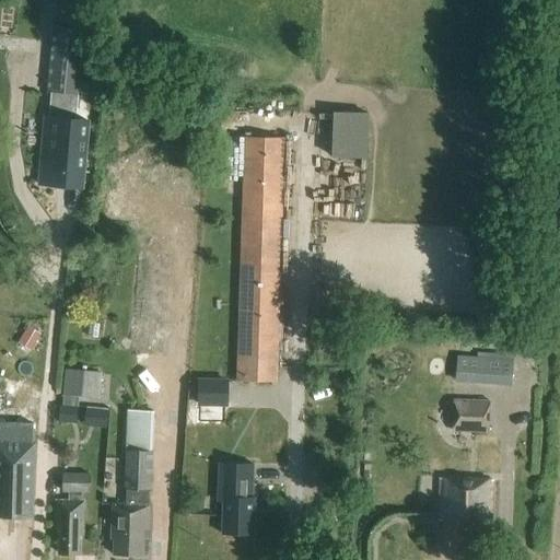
[(57,0),(56,23),(86,25),(88,0),(57,0)]
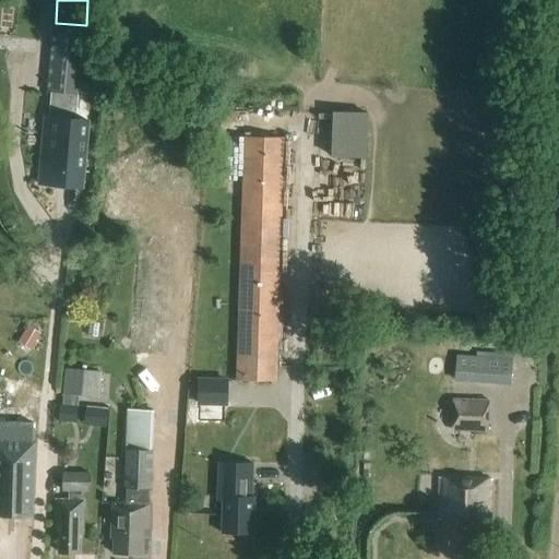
[(48,93),(45,131),(39,130),(38,149),(44,150),(43,165),(48,165),(47,177),(63,179),(63,178),(83,180),(86,151),(83,150),(83,144),(73,144),(75,118),(94,120),(96,96),(79,95),(84,31),(54,27),(48,93)]
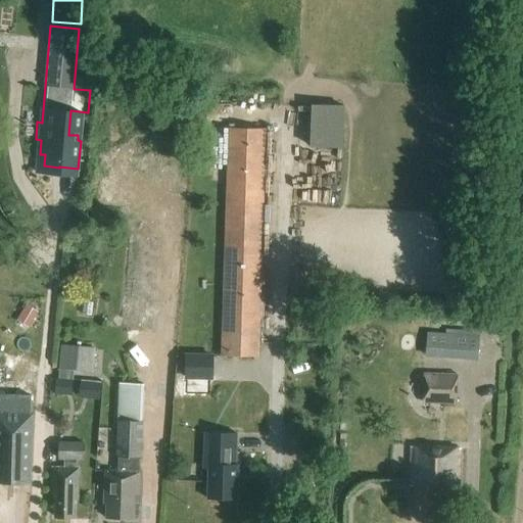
[(342,146),(343,103),(307,103),(306,146),(342,146)]
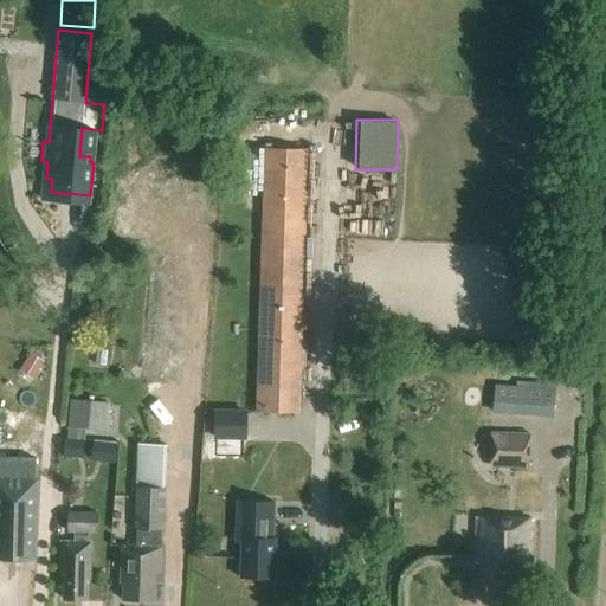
[(256,414),(298,414),(307,150),(264,149),(256,414)]
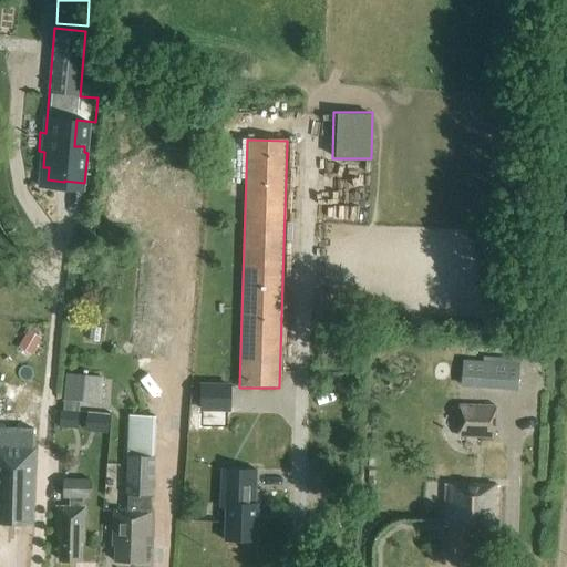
[(137,218),(144,164),(114,160),(110,196),(126,198),(124,216),(137,218)]
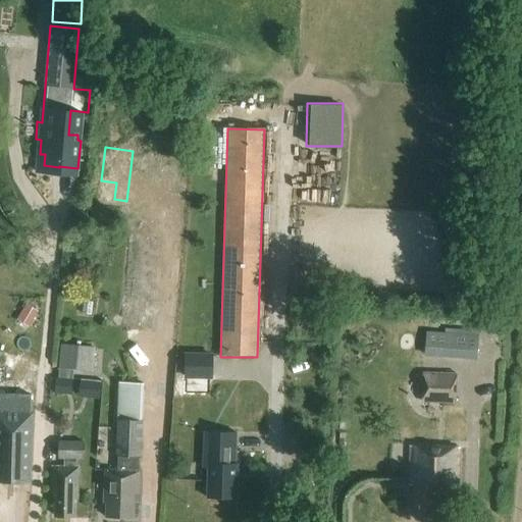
[(38,312),(25,305),(20,313),(32,321),(38,312)]
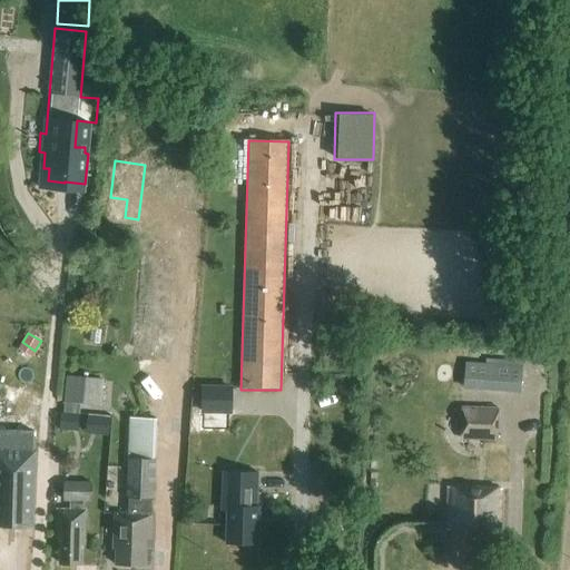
[(464,389),(521,393),(523,366),(467,363),(464,389)]
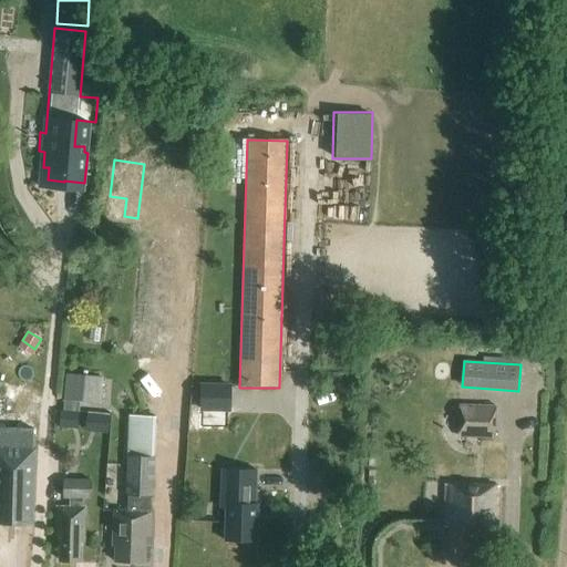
[(63,402),(65,402),(64,413),(61,412),(60,428),(78,430),(80,403),(100,404),(102,379),(66,375),(63,402)]
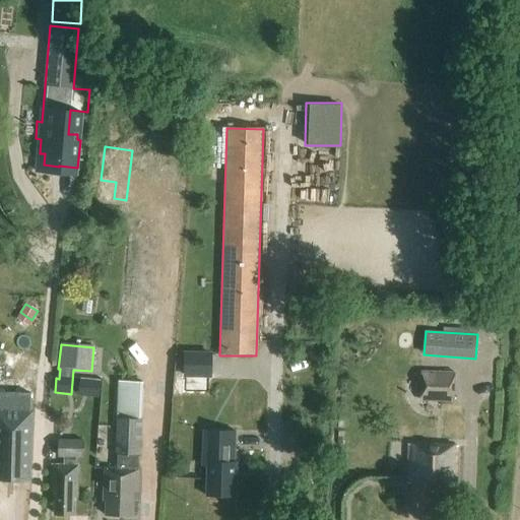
[(210,377),(210,354),(185,353),(185,377),(210,377)]
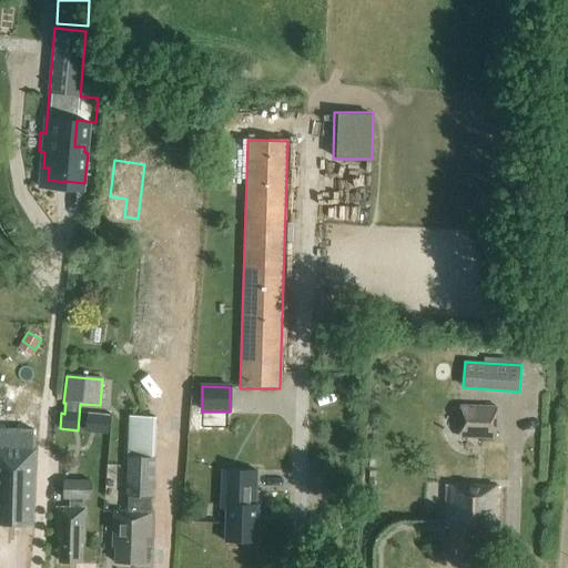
[(496,408),(460,407),(459,438),(495,439),(496,408)]
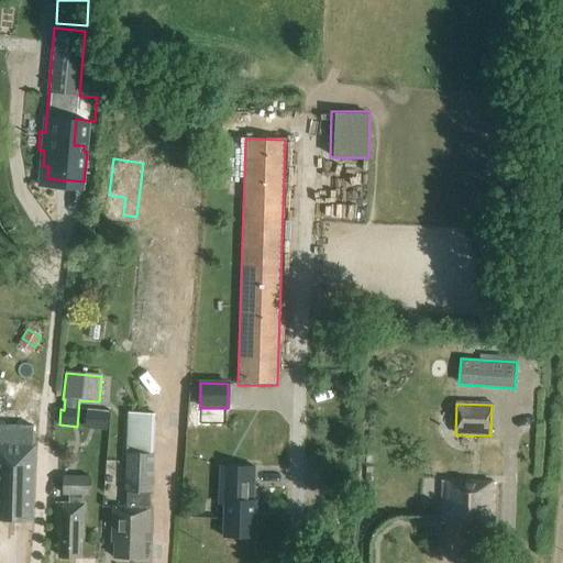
[(84,422),(110,427),(112,409),(86,406),(84,422)]
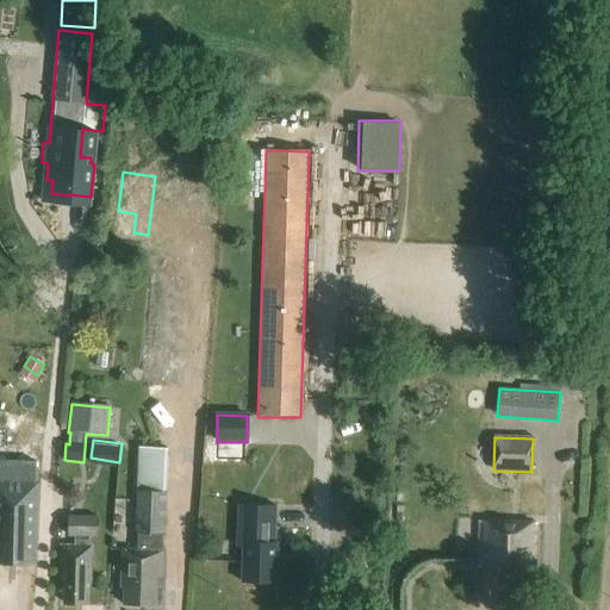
[(138,535),(137,551),(123,551),(122,579),(124,579),(123,605),(155,607),(156,580),(162,580),(163,552),(162,552),(162,536),(163,536),(168,448),(139,447),(135,535),(138,535)]
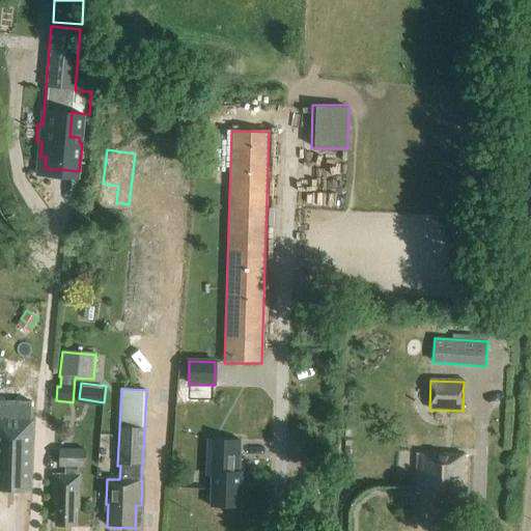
[(0,491),(30,492),(32,421),(31,421),(31,402),(0,401),(0,491)]
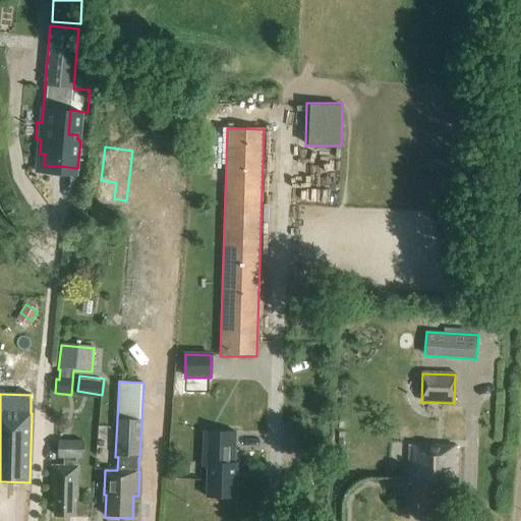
[(204,431),(203,464),(208,464),(206,498),(235,499),(237,465),(234,465),(235,432),(204,431)]
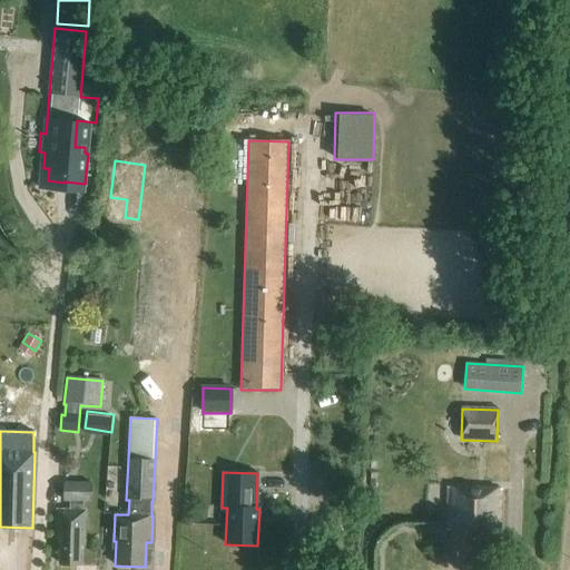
[(82,501),(90,502),(91,484),(65,483),(64,501),(70,501),(70,511),(57,511),(56,540),(60,540),(59,564),(80,564),(80,547),(85,547),(86,511),(82,511),(82,501)]
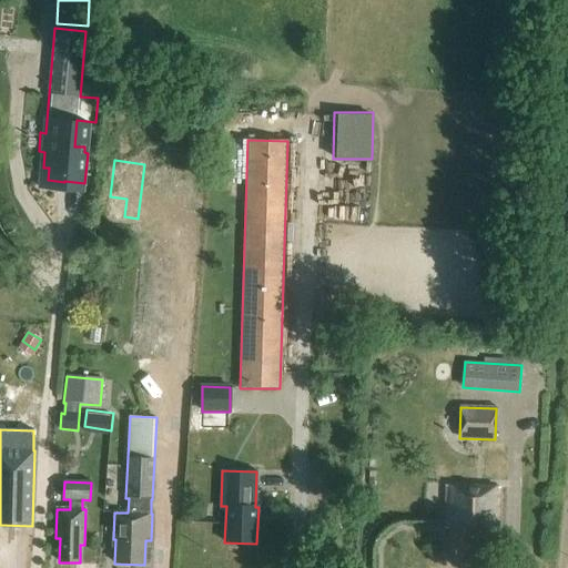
[(479,536),(498,537),(499,488),(446,486),(444,529),(449,529),(448,561),(478,563),(479,536)]
